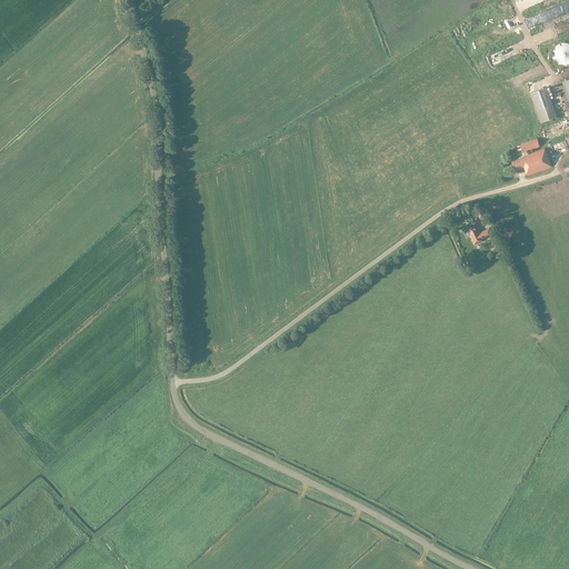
[(536,25),(552,19),(551,17),(566,12),(565,7),(533,17),(536,25)]
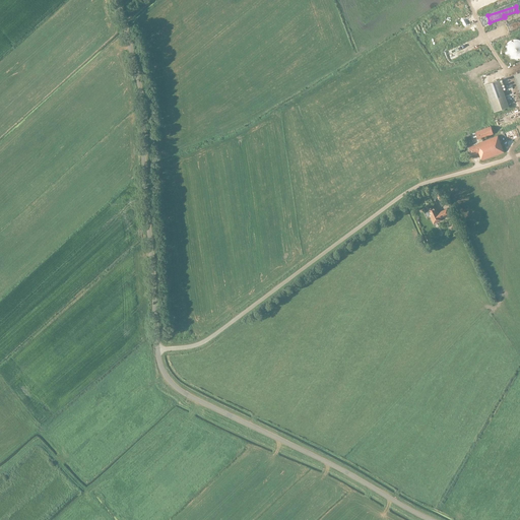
[(505,34),(519,27),(519,19),(504,26),(506,29),(504,30),(505,34)]
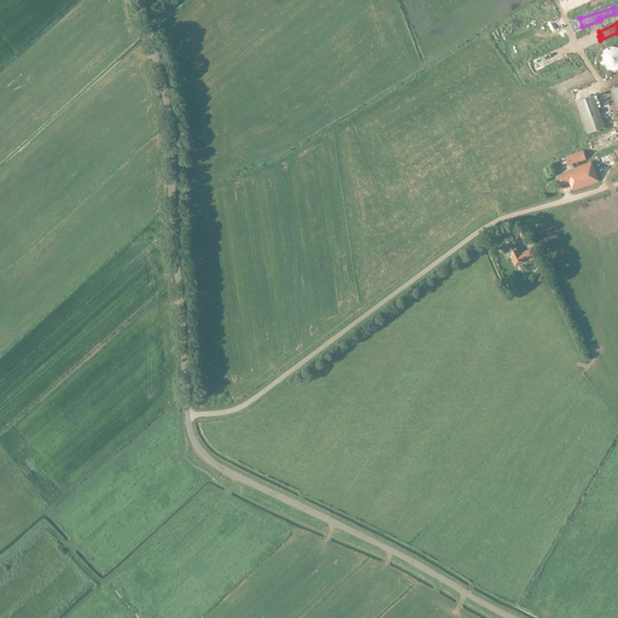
[(564,57),(573,53),(569,44),(560,48),(564,57)]
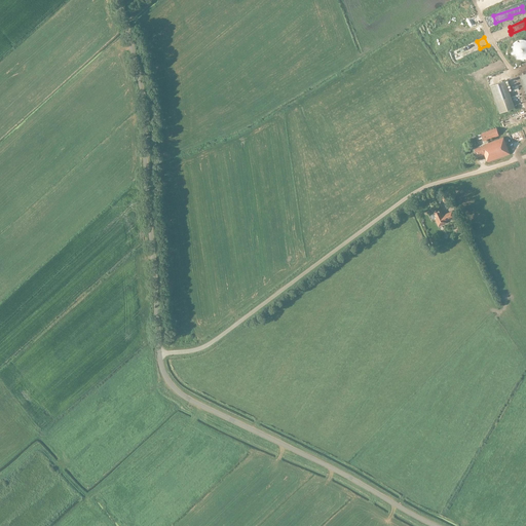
[(467,55),(480,49),(476,40),(463,46),(467,55)]
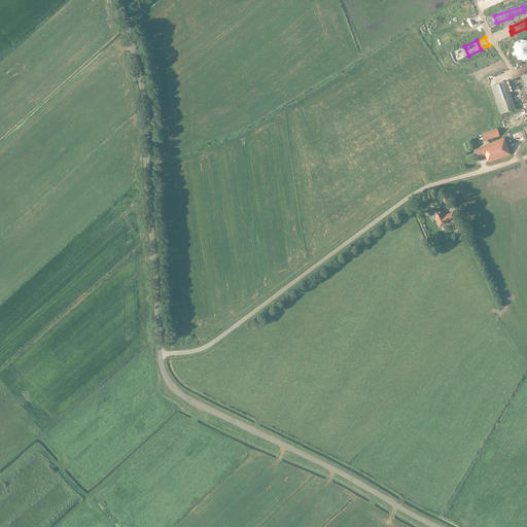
[(522,40),(520,40),(518,41),(516,42),(514,43),(513,45),(512,47),(512,49),(512,53),(512,55),(513,57),(515,59),(516,60),(518,61),(520,61),(521,62),(523,62),(524,62),(526,61),(526,60),(526,41),(524,40),(522,40)]
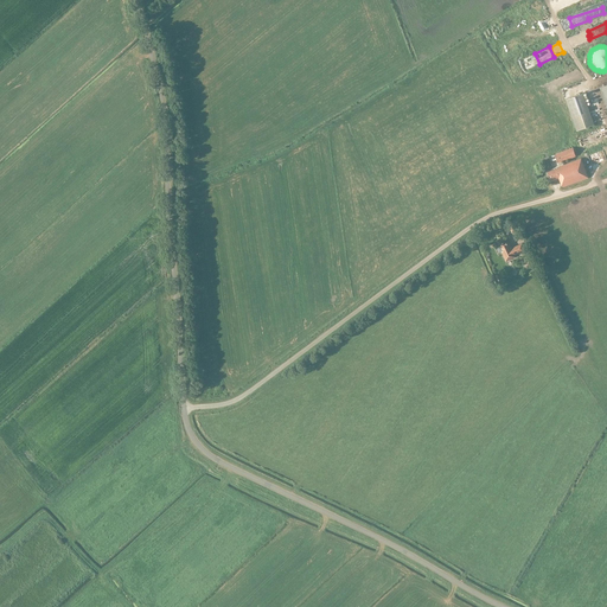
[(523,59),(526,69),(538,65),(535,56),(523,59)]
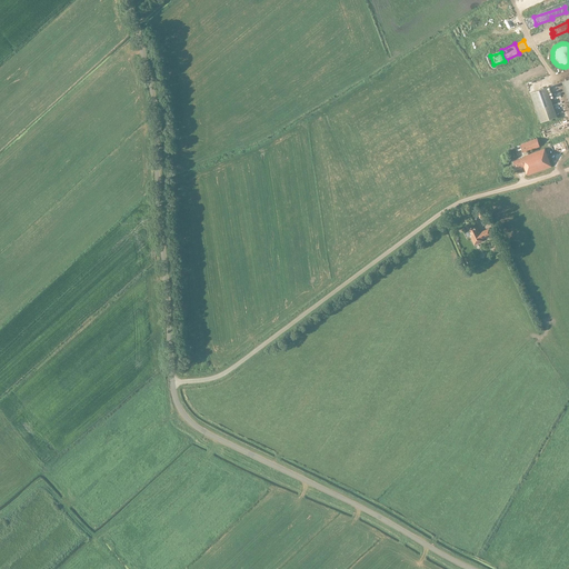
[(547,88),(530,93),(541,122),(557,117),(547,88)]
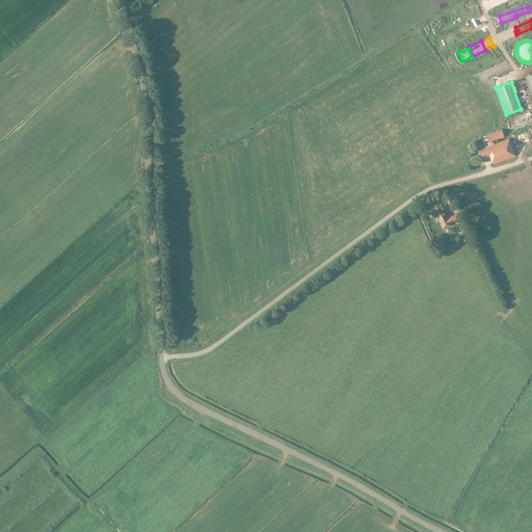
[(502,130),(486,135),(489,142),(504,137),(502,130)]
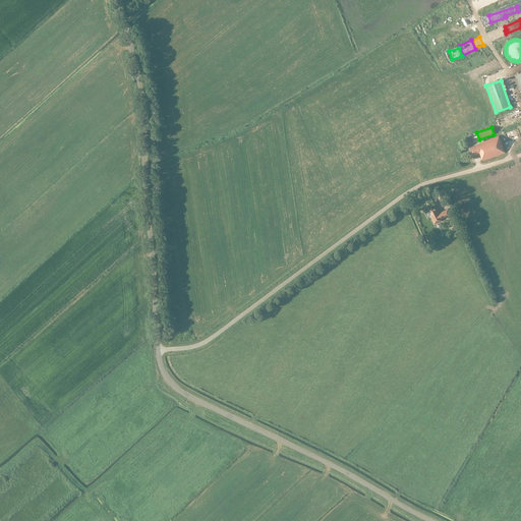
[(479,145),(470,148),(472,156),(479,153),(482,161),(505,153),(499,136),(479,143),(479,145)]
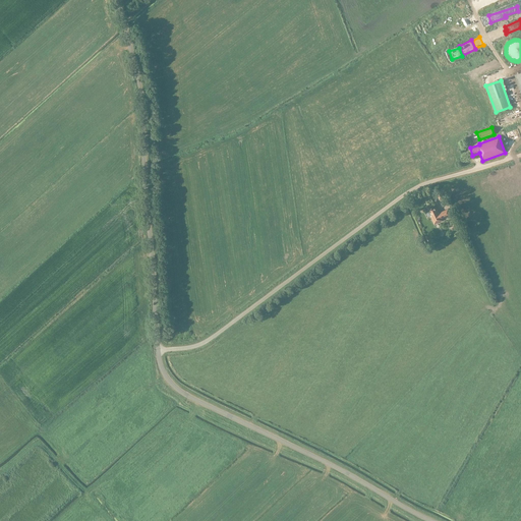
[(442,193),(437,196),(440,201),(445,198),(442,193)]
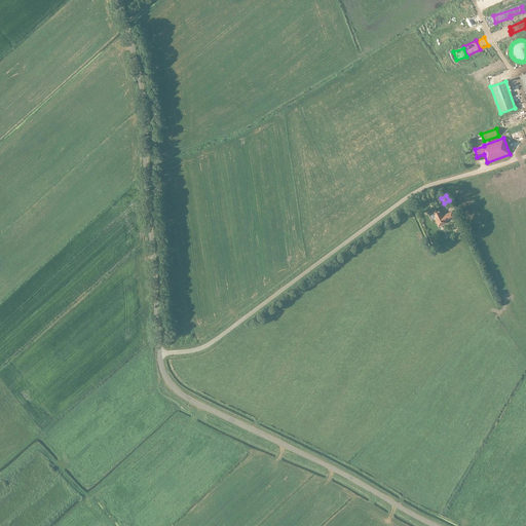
[(438,226),(446,223),(445,221),(454,217),(452,211),(446,214),(446,215),(443,217),(442,215),(443,215),(439,207),(431,210),(436,218),(435,219),(438,226)]
